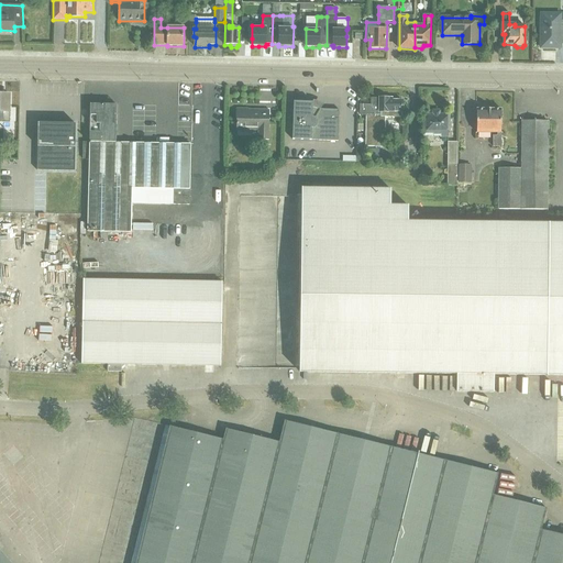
[(562,20),(541,21),(541,48),(561,48),(561,29),(562,28),(562,20)]
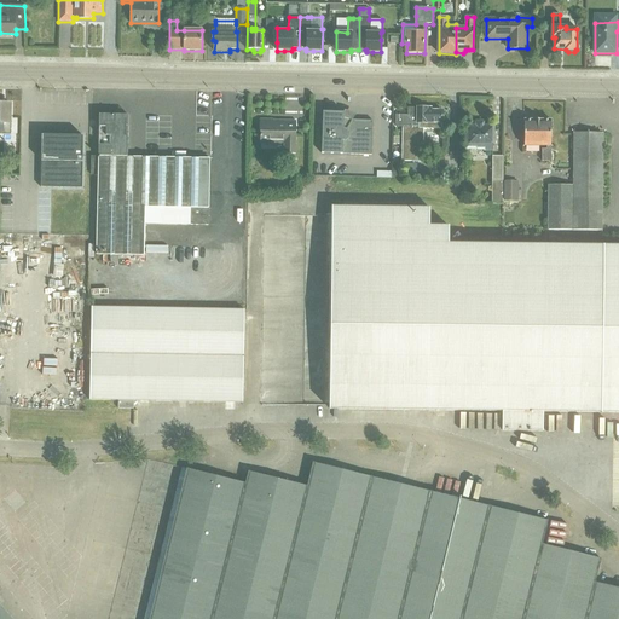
[(0,133),(4,134),(10,134),(10,116),(10,115),(10,104),(0,103),(0,133)]
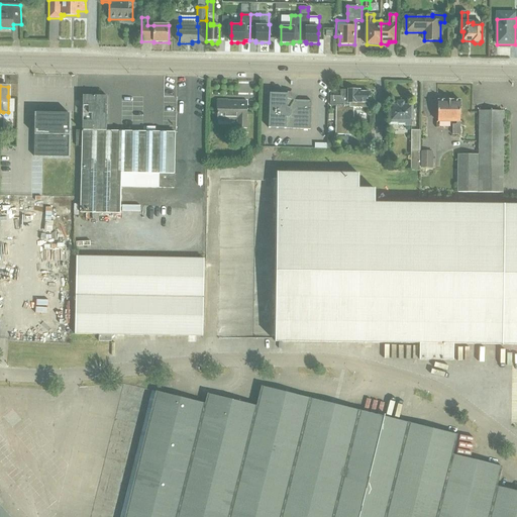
[(353,107),(370,108),(370,93),(356,93),(356,91),(341,91),(341,97),(331,97),(331,106),(336,106),(335,135),(353,135),(353,107)]
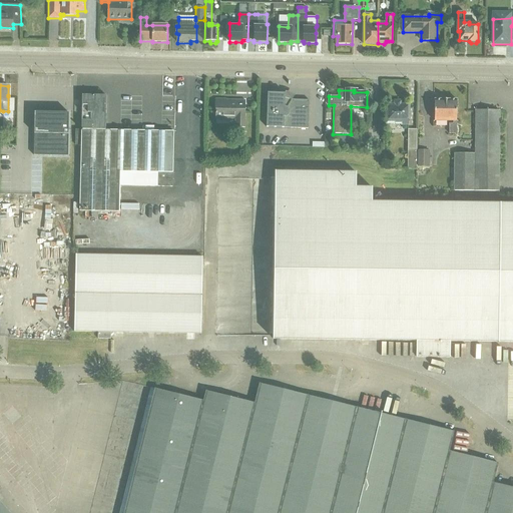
[(286,93),(268,93),(267,127),(284,128),(291,128),(309,129),(310,100),(292,100),(286,98),(286,93)]
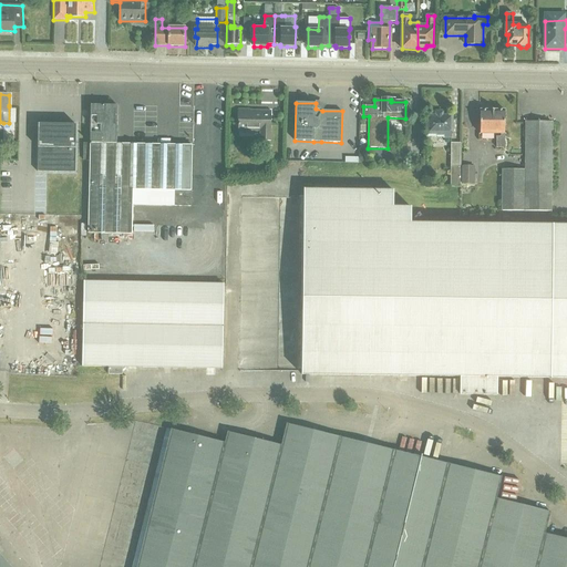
[(91,105),(91,143),(117,144),(117,106),(91,105)]
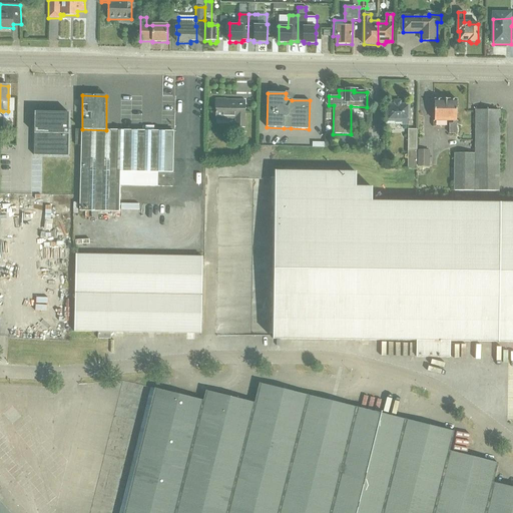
[(245,127),(245,101),(235,101),(235,102),(226,102),(226,99),(215,99),(214,117),(235,117),(235,127),(245,127)]
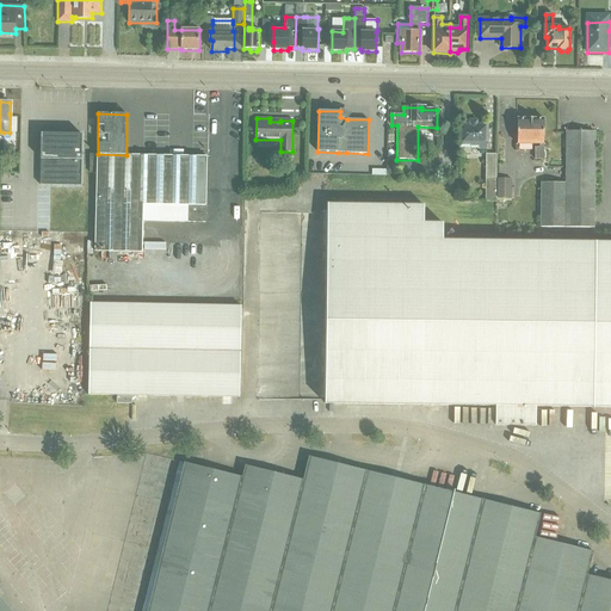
[(543,160),(544,119),(517,119),(517,144),(539,144),(539,148),(535,148),(535,159),(543,160)]
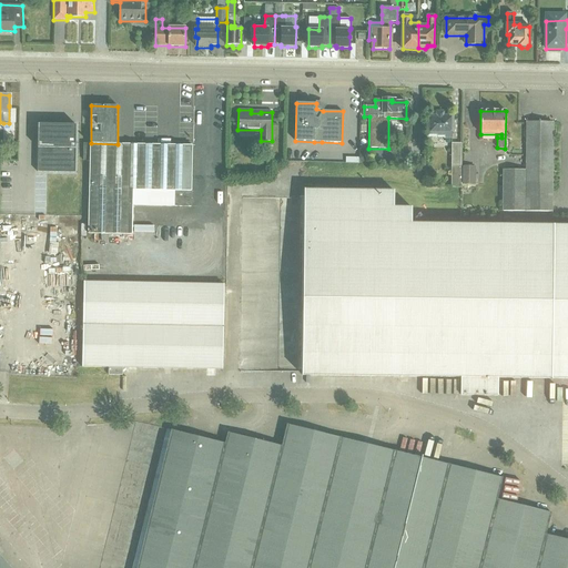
[(436,117),(428,117),(428,133),(437,133),(437,134),(445,134),(445,138),(452,138),(452,134),(453,134),(453,117),(444,117),(444,112),(436,112),(436,117)]
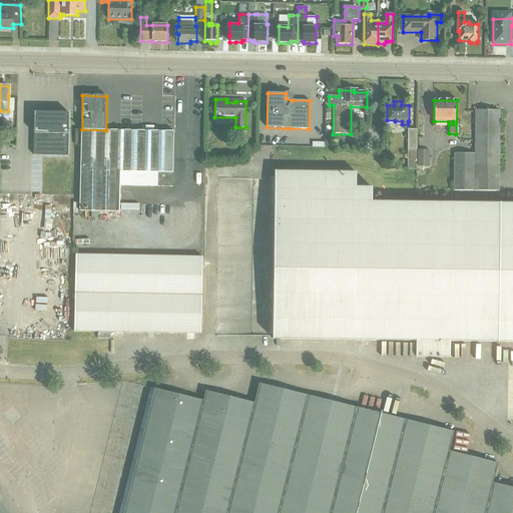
[(454,190),(498,191),(500,111),(476,111),(475,152),(455,151),(454,190)]
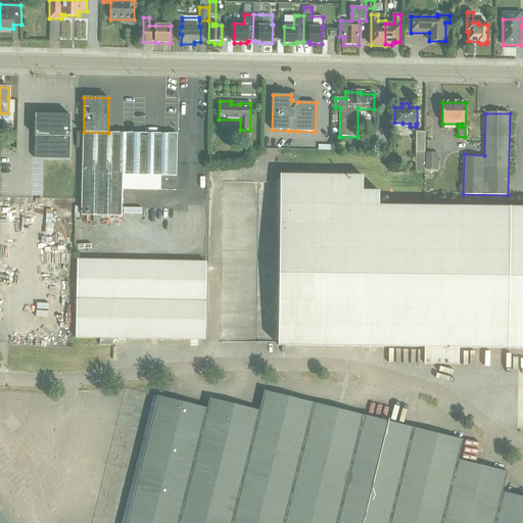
[(69,133),(70,115),(53,114),(36,114),(36,125),(35,158),(53,159),(69,159),(69,133)]
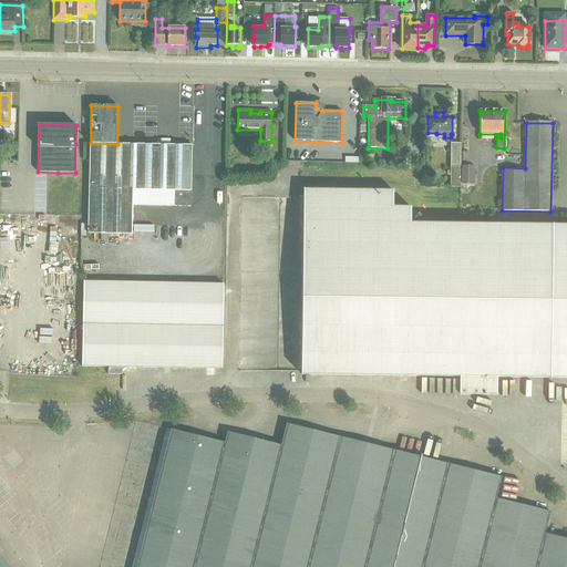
[(192,145),(117,144),(91,143),(89,234),(101,234),(101,240),(107,240),(109,234),(133,235),(134,205),(191,206),(192,145)]
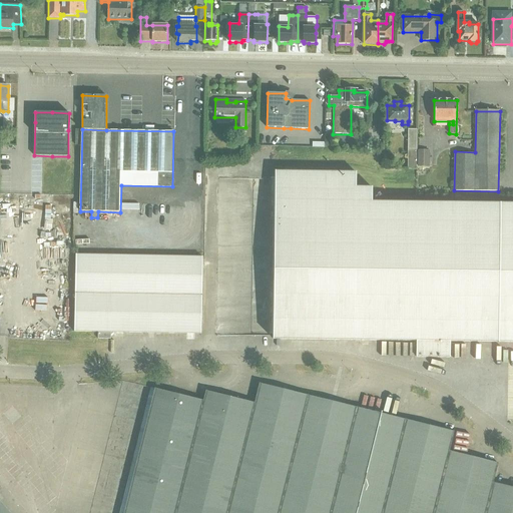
[(416,169),(416,129),(408,129),(407,169),(416,169)]
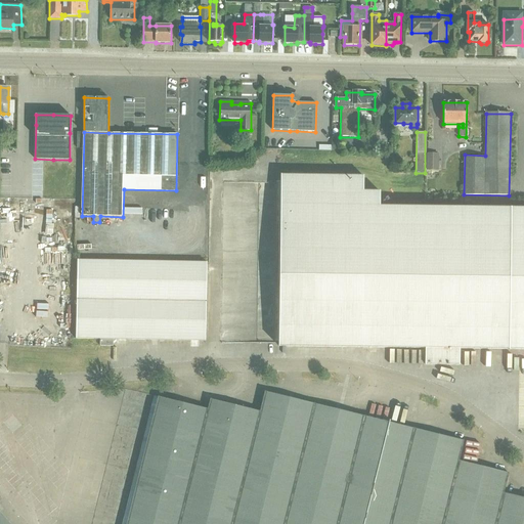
[(438,151),(427,151),(427,169),(438,169),(438,151)]
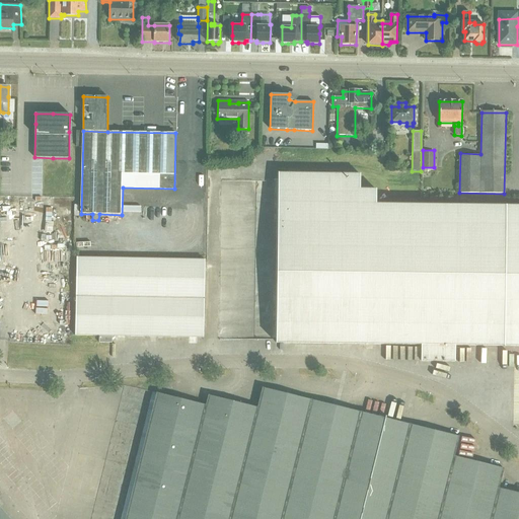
[(203,338),(205,261),(77,257),(76,335),(99,336),(99,343),(112,343),(113,336),(203,338)]
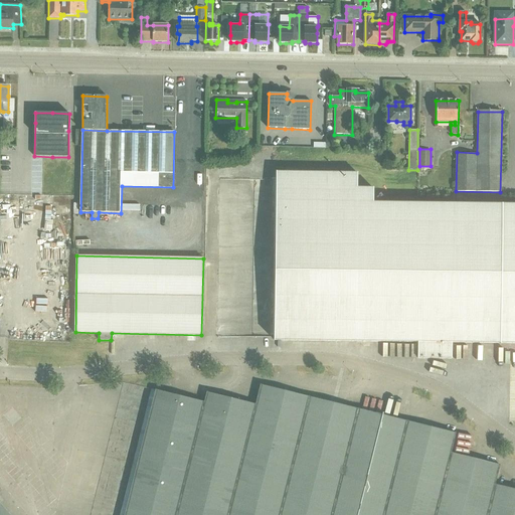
[(444,355),(444,357),(456,357),(456,342),(421,342),(421,343),(433,343),(433,350),(438,350),(438,355),(444,355)]
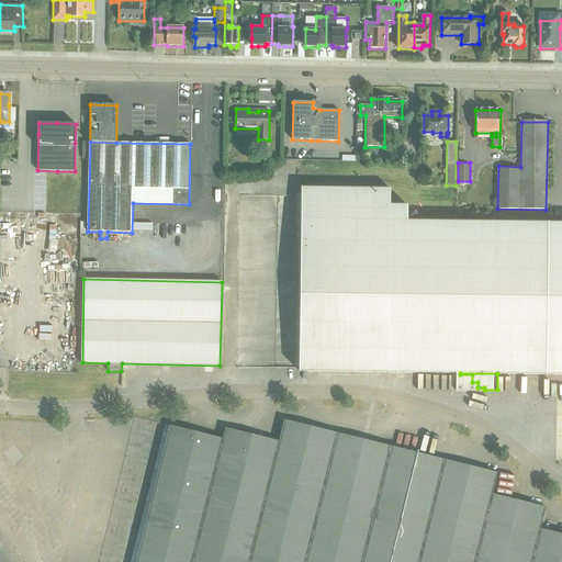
[(279,439),(225,425),(223,436),(169,423),(134,561),(561,561),(561,534),(540,529),(546,508),(546,507),(493,494),(498,473),(283,420),(279,439)]
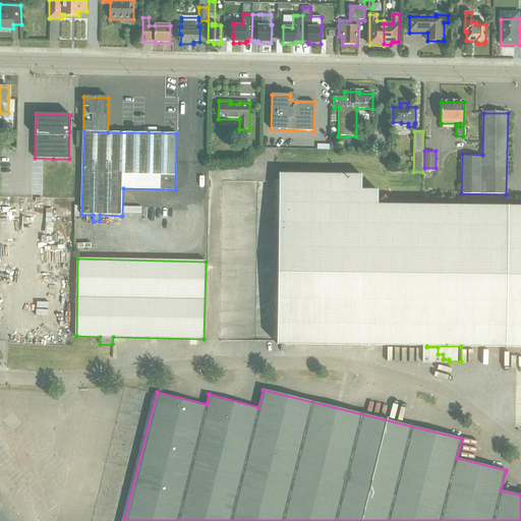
[(0,520),(9,520),(10,520),(9,520),(0,509),(0,520)]
